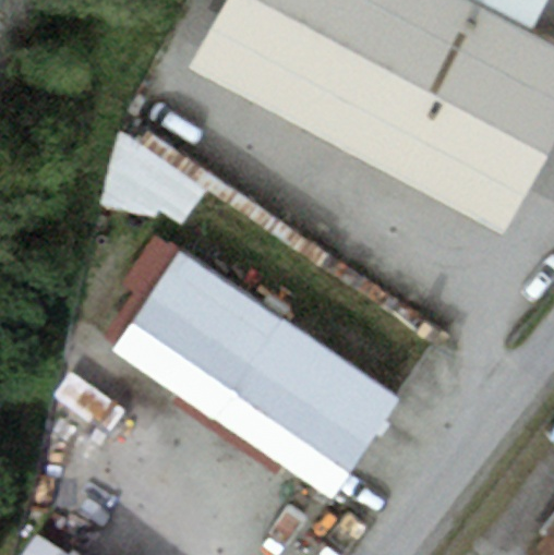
[(464,0),(226,0),(190,67),(503,237),(553,142),(553,48),(526,33),(464,0)]
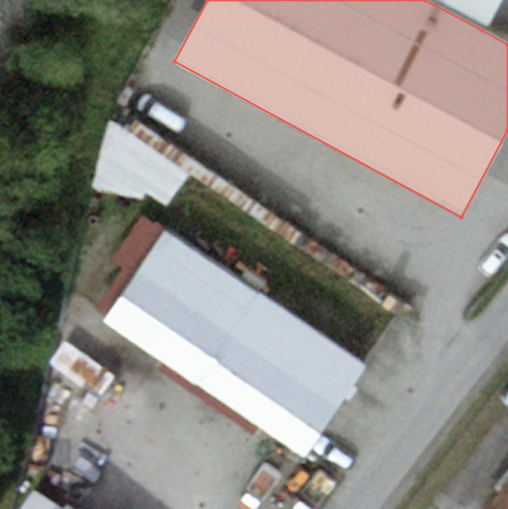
[(425,0),(482,30),(497,0),(425,0)]
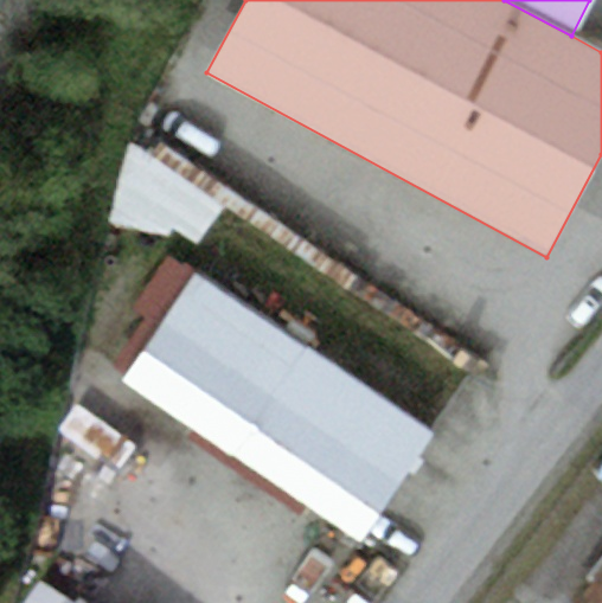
[(175,252),(190,186),(122,172),(108,238),(175,252)]
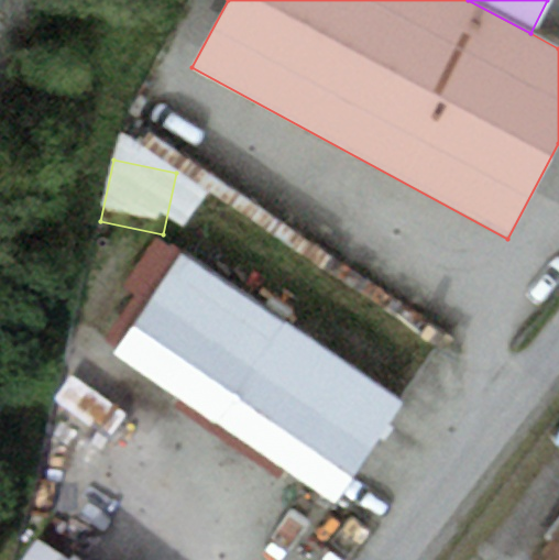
[(404,397),(175,250),(112,347),(341,495),(404,397)]
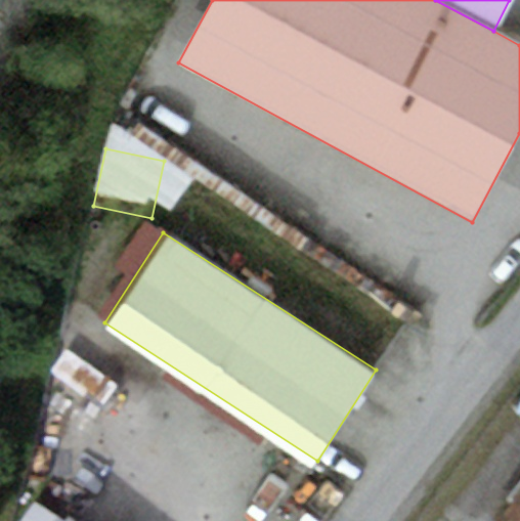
[(519,520),(519,491),(499,520),(519,520)]
